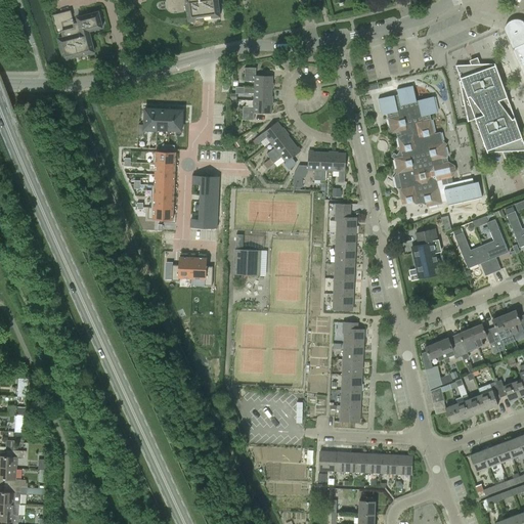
[(168,0),(169,0),(168,2),(168,4),(168,7),(169,9),(170,10),(171,11),(173,12),(175,12),(188,10),(189,20),(197,19),(197,20),(215,17),(214,17),(221,16),(218,0),(168,0)]
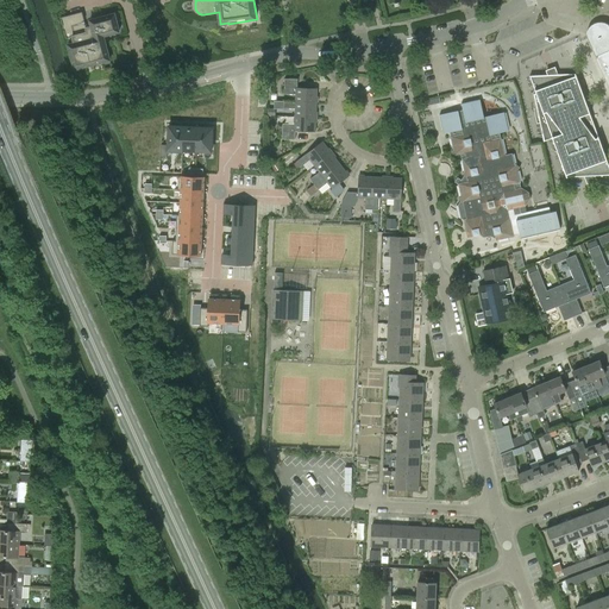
[(105,37),(121,32),(115,14),(92,20),(93,27),(88,29),(83,12),(62,18),(68,39),(74,37),(75,44),(69,45),(76,70),(112,61),(105,37)]
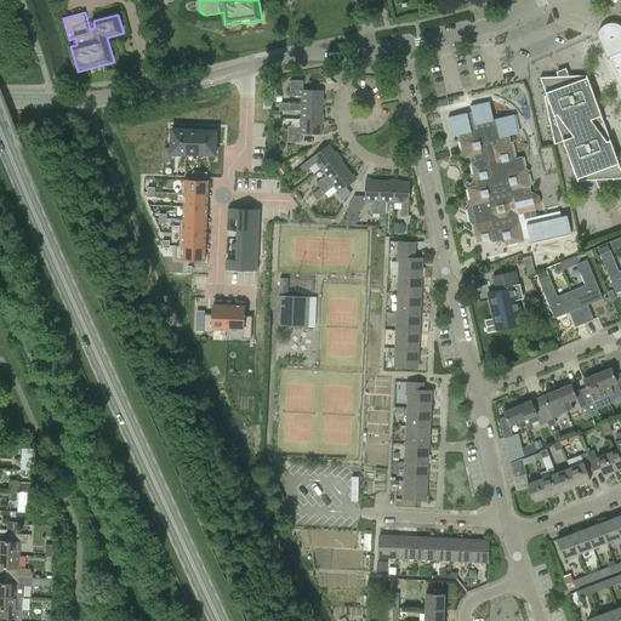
[(620,27),(620,28),(620,26),(616,23),(613,23),(609,23),(605,24),(602,26),(599,28),(598,32),(597,35),(620,90),(620,27)]
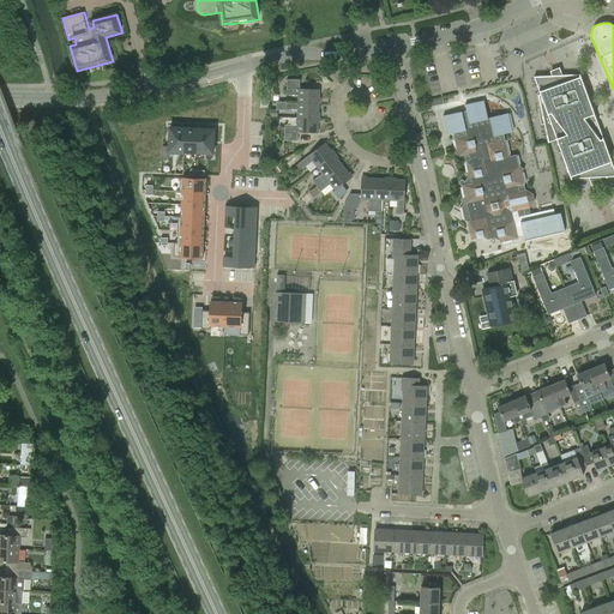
[(539,95),(548,143),(557,139),(571,179),(589,178),(590,184),(600,180),(600,178),(613,176),(613,168),(579,74),(563,76),(560,70),(551,73),(552,76),(534,77),(540,95),(539,95)]
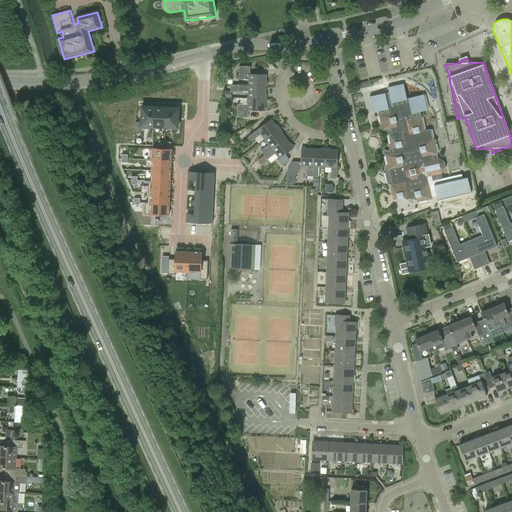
[(250,67),(239,66),(239,79),(248,80),(248,86),(266,87),(266,75),(250,74),(250,67)]
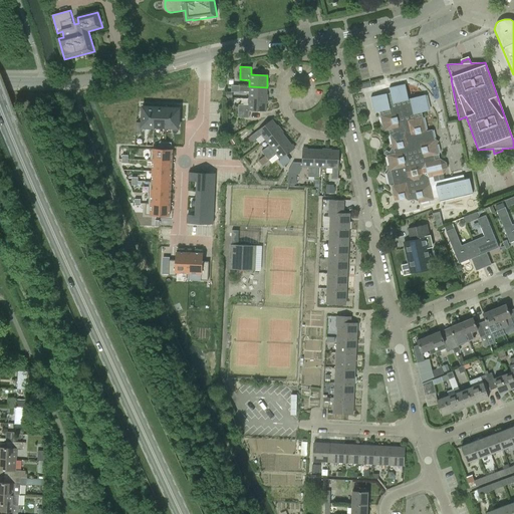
[(387,93),(370,96),(373,112),(378,111),(381,125),(380,129),(383,131),(383,132),(389,131),(392,144),(390,147),(392,148),(389,152),(386,150),(383,154),(387,156),(389,166),(387,169),(389,170),(386,174),(389,185),(391,186),(394,201),(405,198),(408,200),(414,199),(417,201),(418,201),(418,203),(434,200),(434,198),(438,197),(440,201),(473,193),(470,178),(464,179),(464,175),(444,179),(443,175),(443,174),(447,168),(446,163),(440,159),(437,145),(439,142),(436,140),(436,139),(434,139),(432,130),(426,131),(422,112),(429,110),(425,94),(410,98),(408,99),(405,84),(389,87),(390,93),(387,93)]
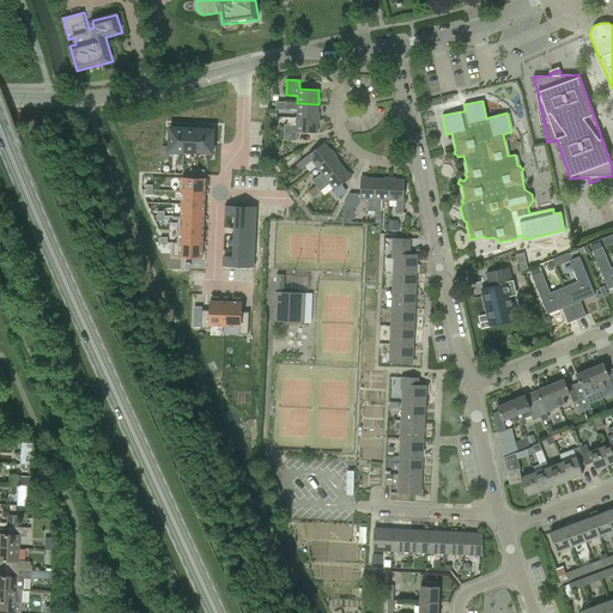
[(296,117),(317,119),(319,104),(297,103),(285,102),(285,109),(297,110),(296,117)]
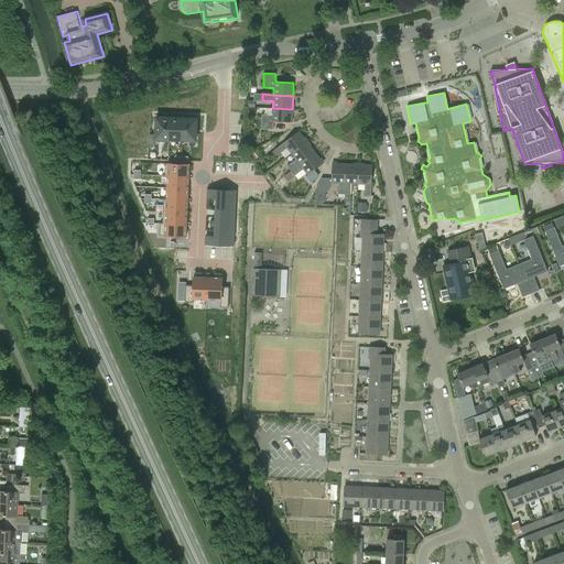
[(292,122),(292,109),(272,108),(272,115),(261,115),(261,129),(273,129),(273,122),(292,122)]
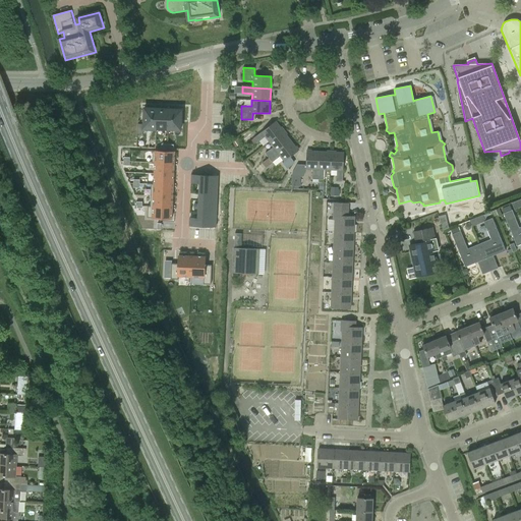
[(145,108),(143,128),(156,128),(157,109),(145,108)]
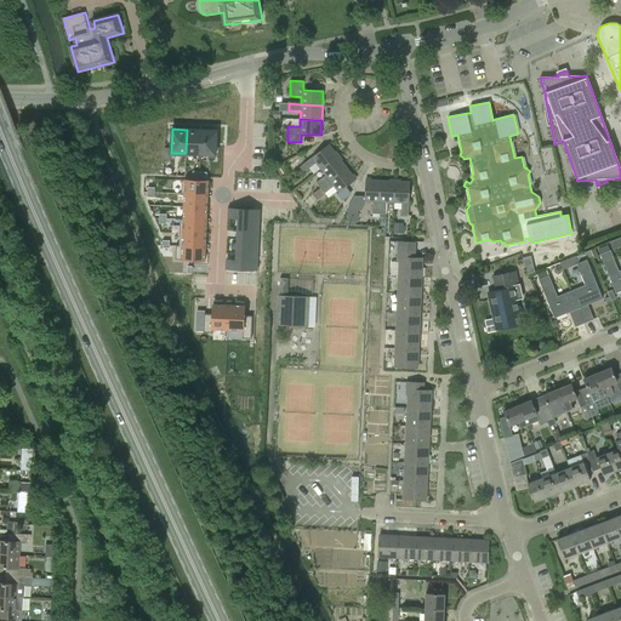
[(187,130),(186,153),(200,154),(201,130),(187,130)]
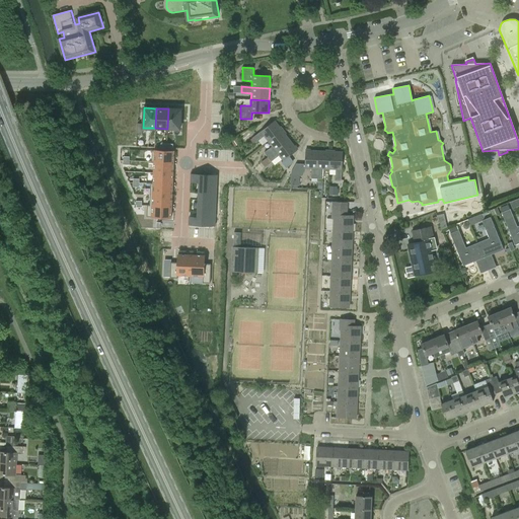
[(168,108),(167,129),(179,129),(180,109),(168,108)]
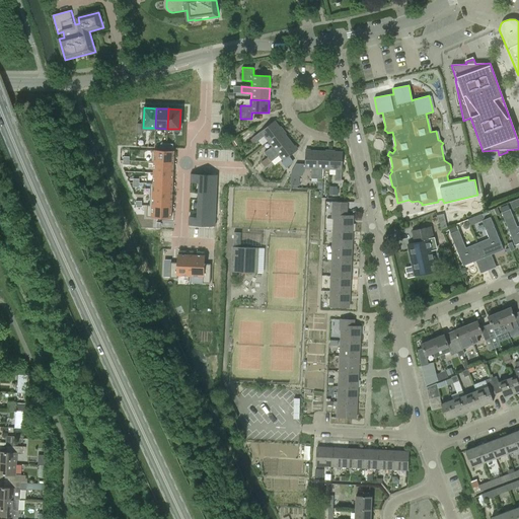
[(264,137),(268,142),(282,131),(275,121),(252,138),(256,143),(264,137)]
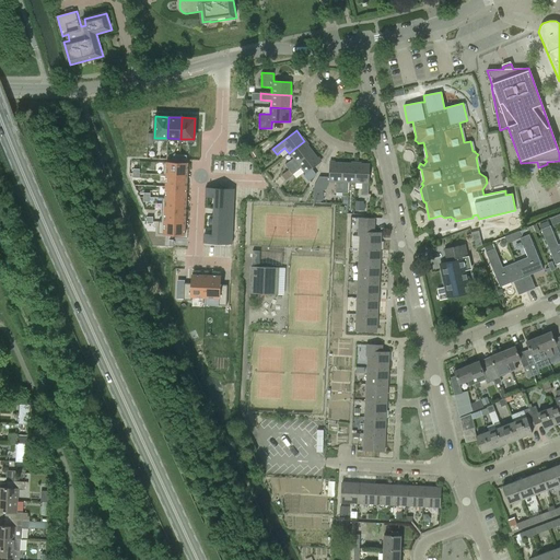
[(288,170),(312,152),(304,141),(289,153),(293,159),(284,165),(288,170)]
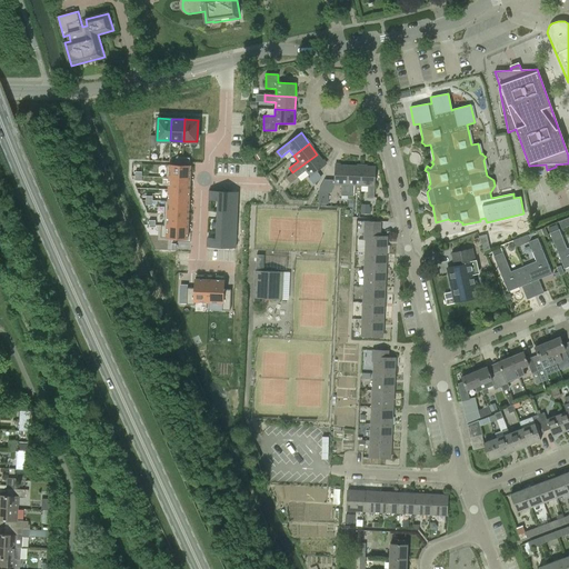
[(326,166),(317,155),(292,172),(297,178),(306,171),(310,177),(326,166)]
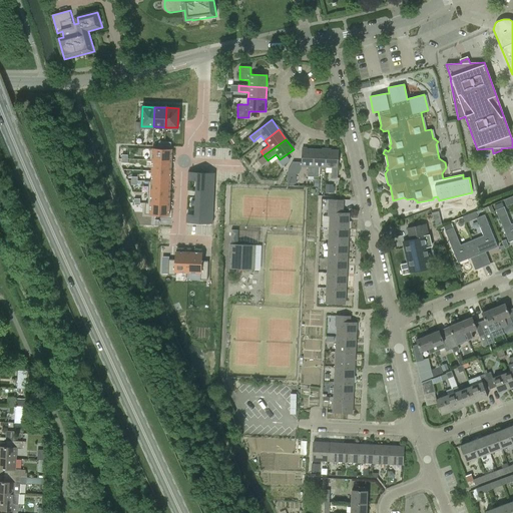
[(153,149),(152,160),(171,161),(171,150),(153,149)]
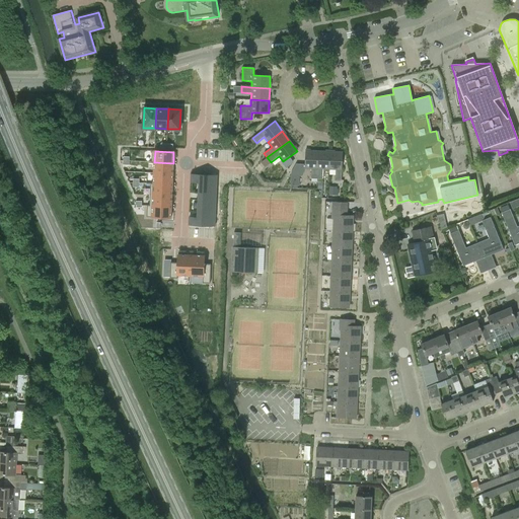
[(310,179),(316,179),(317,152),(305,151),(304,169),(311,169),(310,179)]
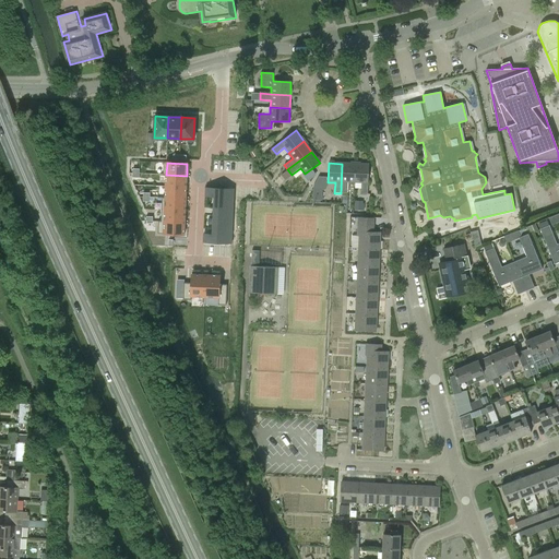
[(342,164),(341,193),(346,193),(347,183),(354,183),(355,164),(342,164)]
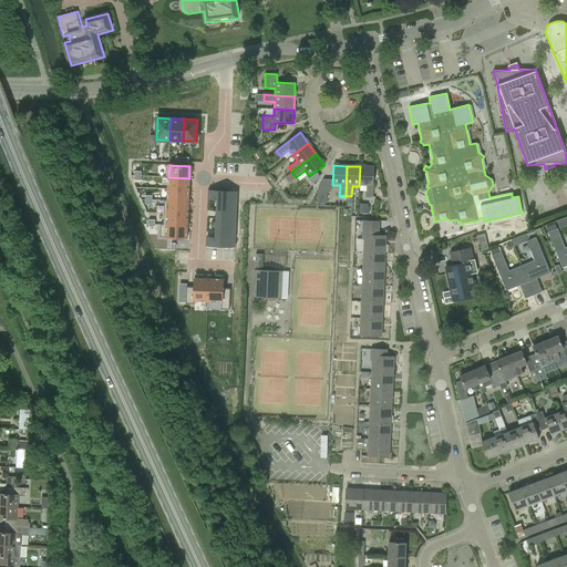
[(373,167),(360,166),(359,186),(366,186),(366,197),(372,197),(373,167)]
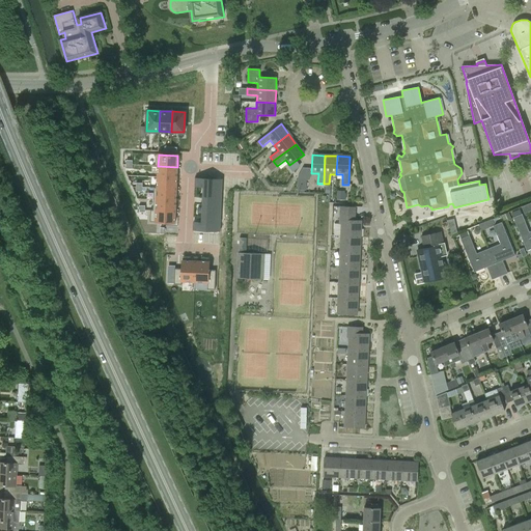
[(273,161),(267,167),(270,172),(277,167),(277,166),(273,161)]
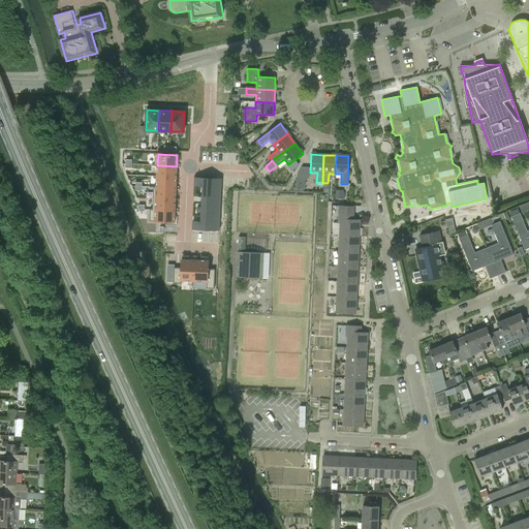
[(157,165),(157,176),(176,177),(177,166),(157,165)]
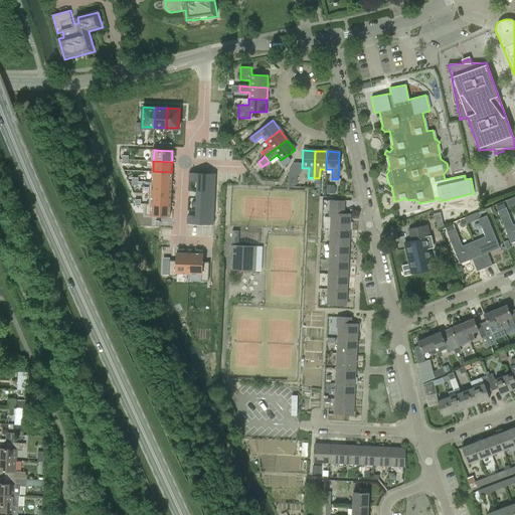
[(153,171),(152,182),(171,183),(171,172),(153,171)]
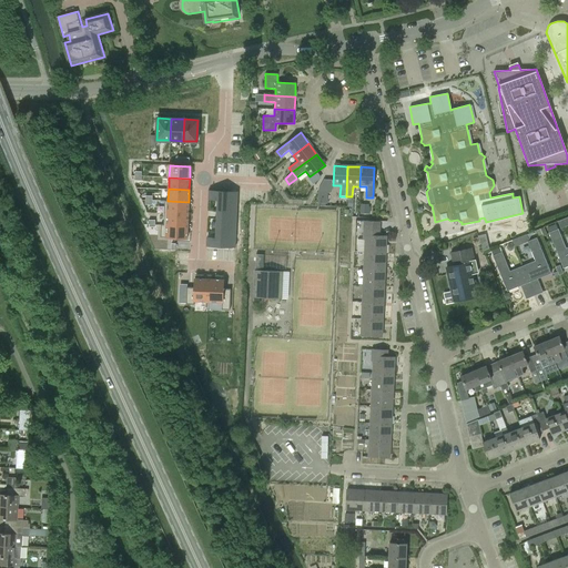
[(210,191),(209,199),(222,200),(222,219),(236,220),(237,192),(210,191)]
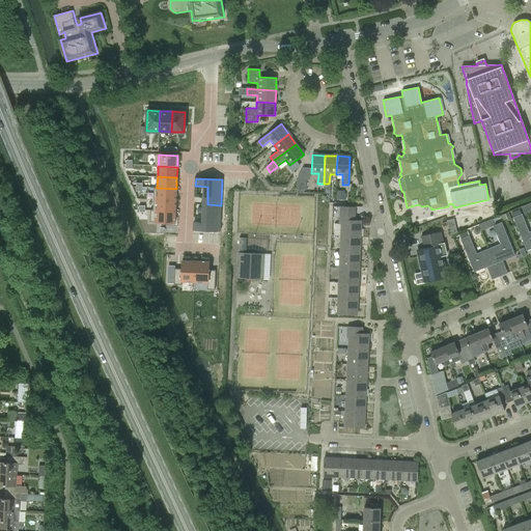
[(306,190),(306,179),(298,179),(298,190),(306,190)]
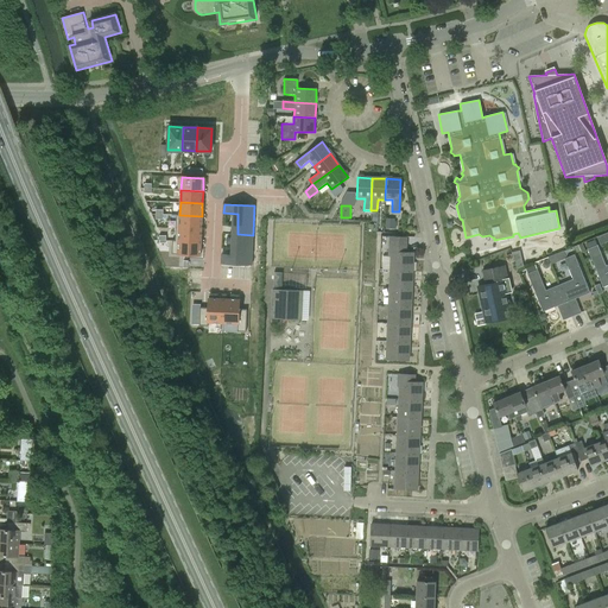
[(179,215),(179,228),(201,229),(202,216),(179,215)]
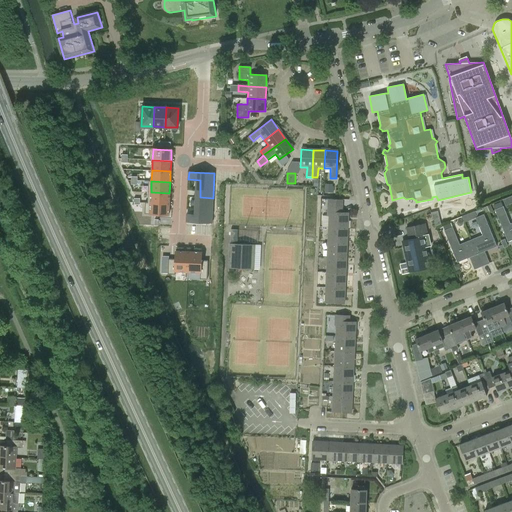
[(151,192),(150,203),(169,204),(169,193),(151,192)]
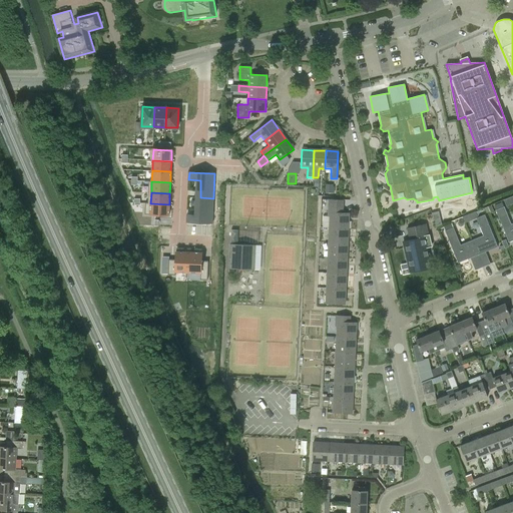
[(187,215),(186,221),(212,223),(213,198),(199,198),(199,215),(187,215)]
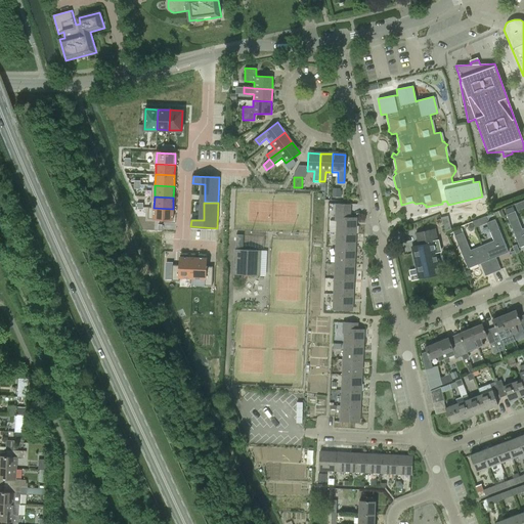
[(336,233),(355,234),(356,219),(349,219),(350,206),(336,205),(335,212),(335,222),(336,222),(336,233)]
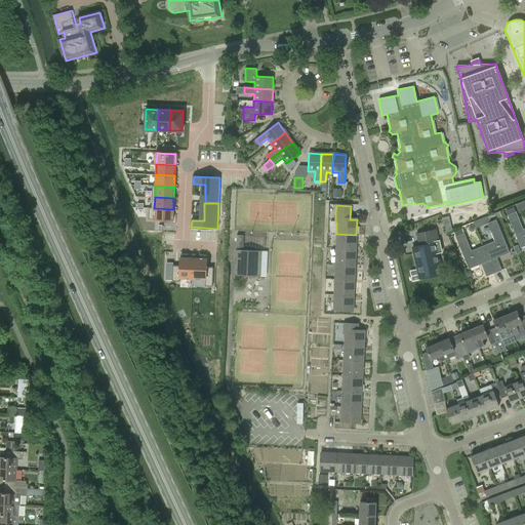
[(524,229),(523,230),(516,211),(515,212),(513,207),(506,210),(508,215),(520,248),(524,245),(524,229)]
